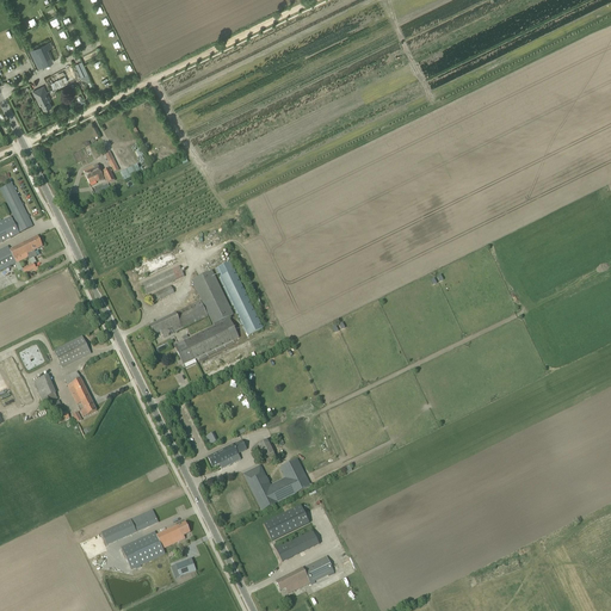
[(50,42),(30,51),(38,69),(44,66),(38,54),(53,48),(50,42)]
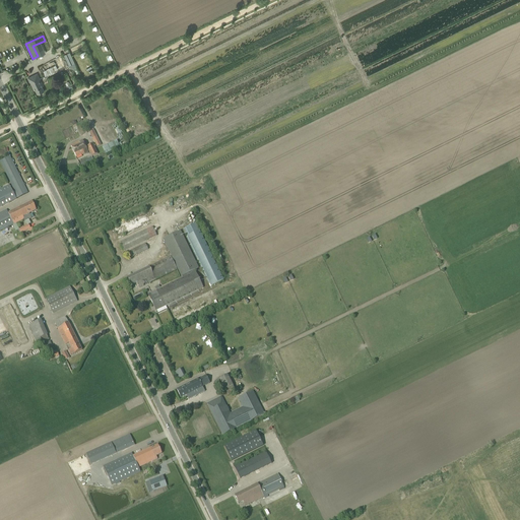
[(58,70),(63,68),(59,59),(41,67),(46,76),(58,71),(58,70)]
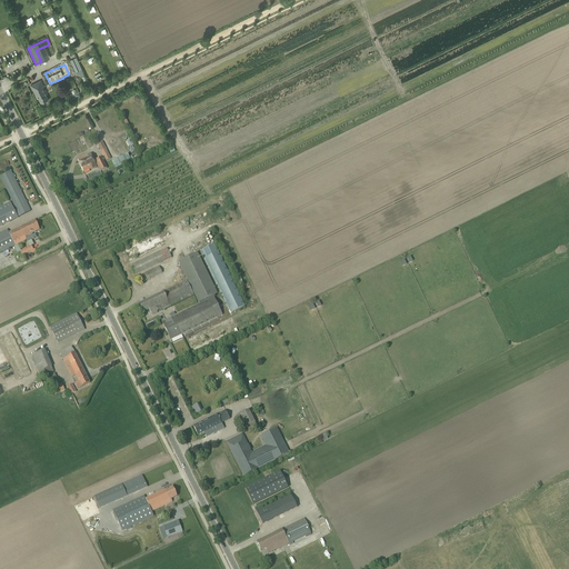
[(46,95),(47,93),(43,86),(40,88),(37,82),(30,86),(37,99),(38,98),(40,103),(43,101),(43,103),(47,101),(46,100),(48,99),(46,95)]
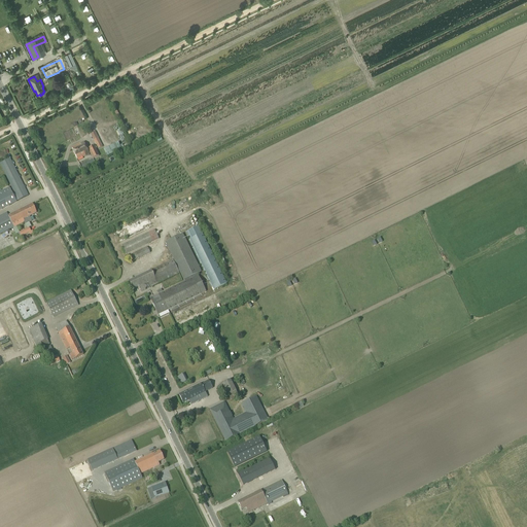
[(94,141),(98,149),(102,147),(98,138),(94,141)]
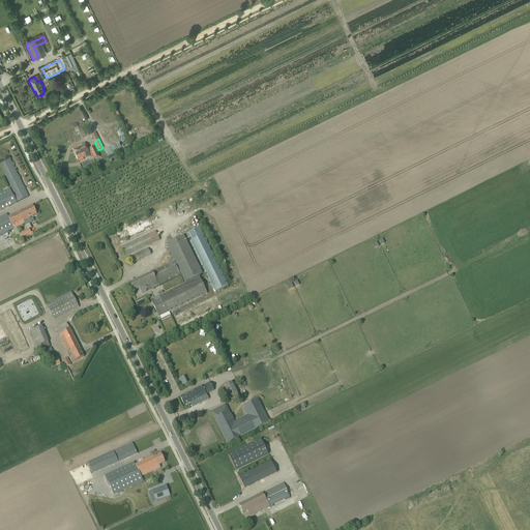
[(90,155),(84,144),(72,149),(78,160),(86,156),(86,157),(90,155)]
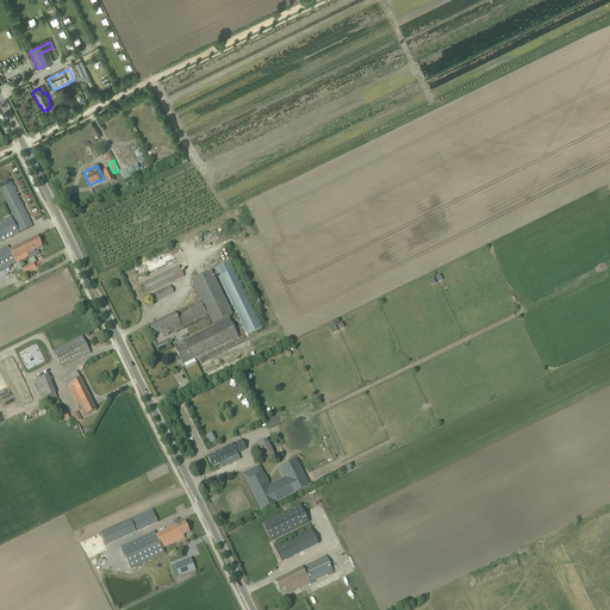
[(101,173),(107,185),(114,181),(109,169),(101,173)]
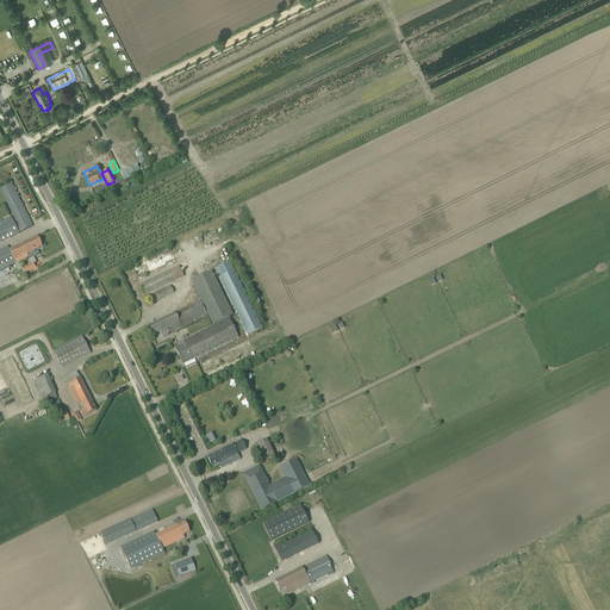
[(11,185),(0,188),(0,191),(6,203),(17,225),(20,232),(32,226),(29,219),(11,184),(11,185)]
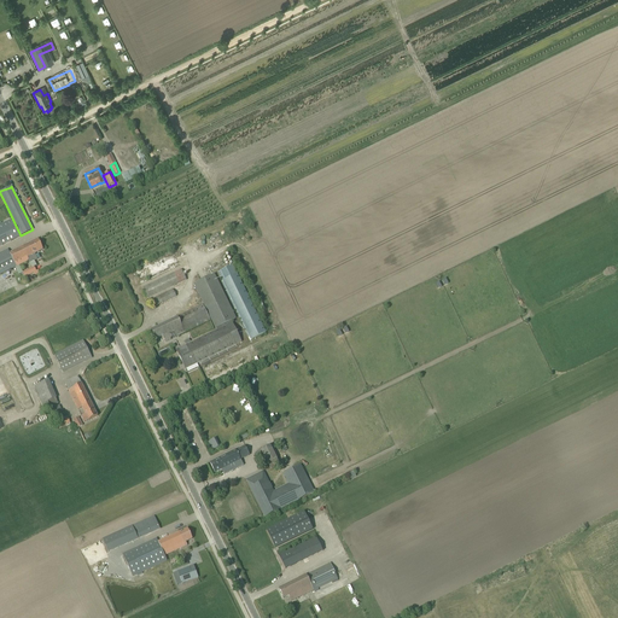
[(0,246),(11,242),(10,240),(18,235),(16,229),(11,220),(3,225),(1,222),(0,222),(0,246)]
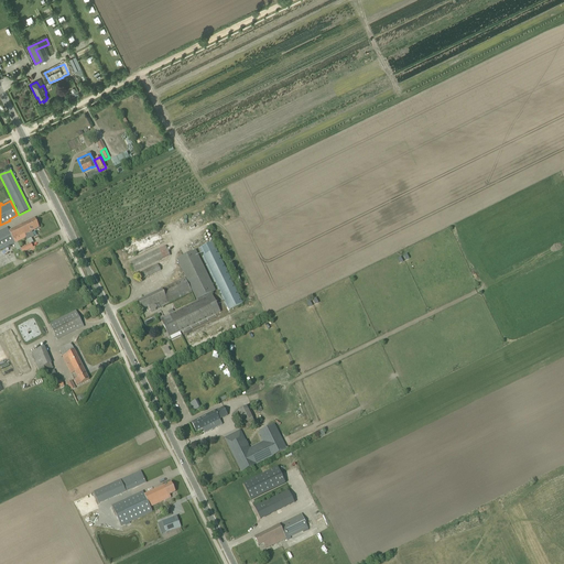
[(21,249),(18,242),(25,239),(26,240),(34,237),(31,231),(39,228),(34,219),(9,231),(7,228),(0,231),(0,251),(13,245),(17,251),(21,249)]
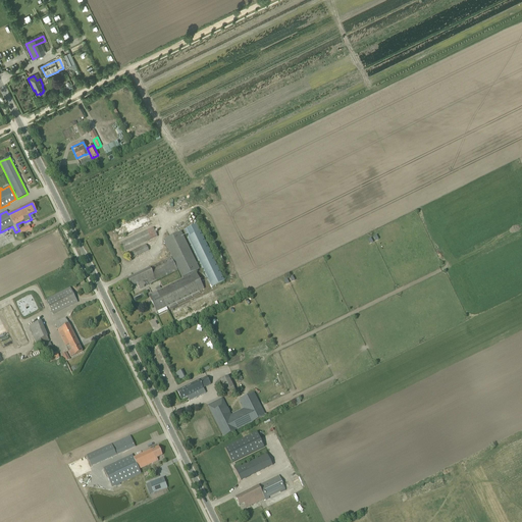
[(185,230),(212,288),(224,281),(197,224),(185,230)]
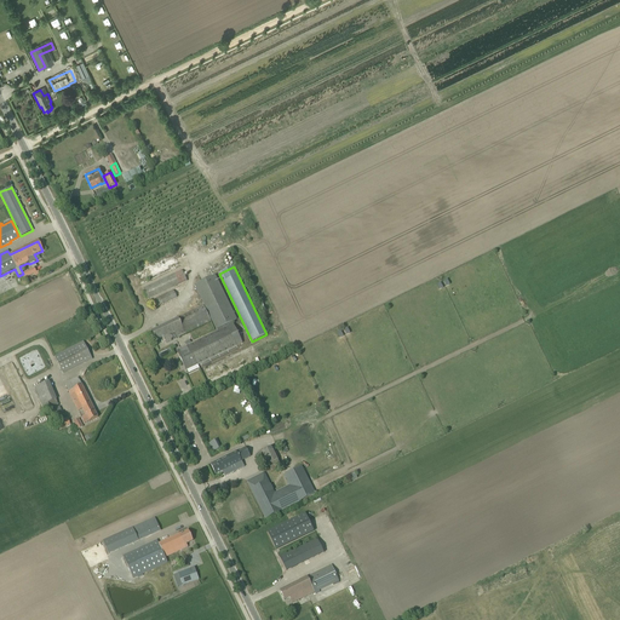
[(34,268),(23,274),(26,279),(36,273),(34,268)]
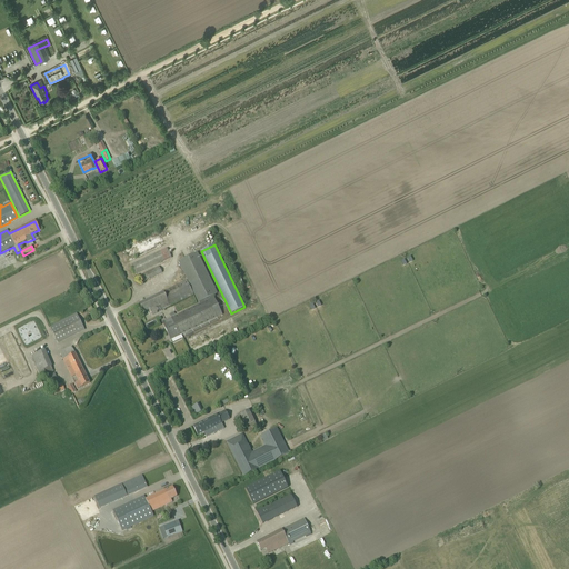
[(136,275),(171,258),(167,248),(131,266),(136,275)]
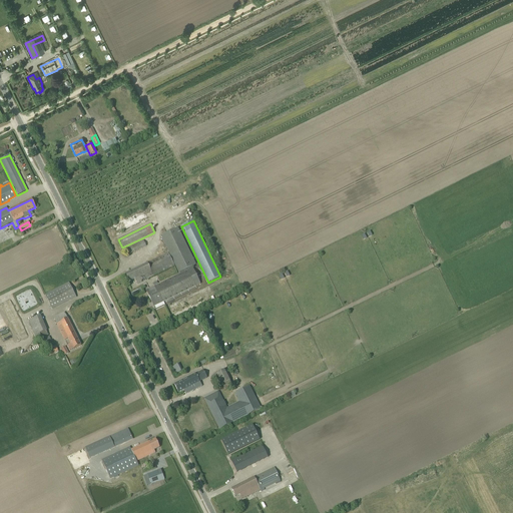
[(160,235),(179,274),(192,268),(191,267),(195,265),(177,227),(160,235)]
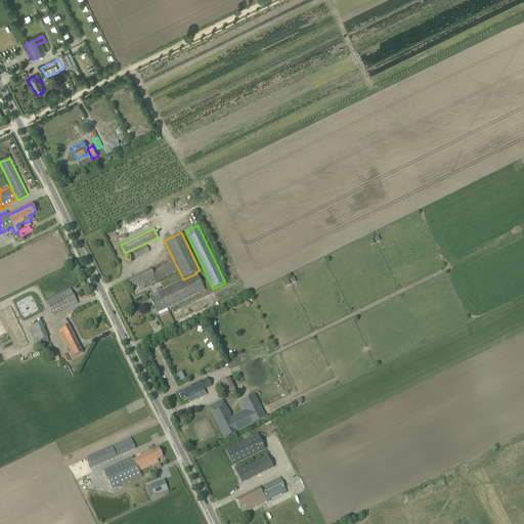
[(138,257),(135,251),(126,256),(129,261),(138,257)]
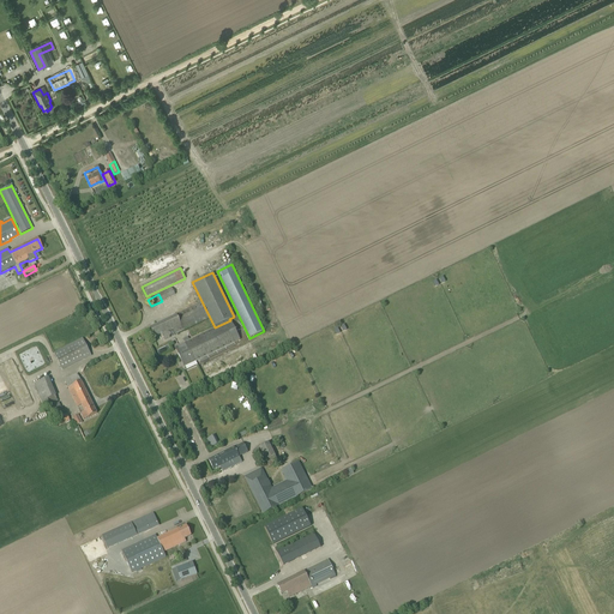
[(162,335),(164,339),(209,318),(202,304),(150,329),(155,338),(162,335)]
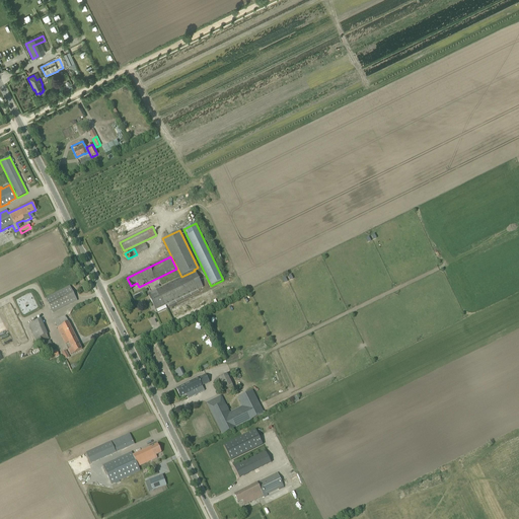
[(195,271),(181,277),(148,294),(156,310),(203,287),(195,271)]
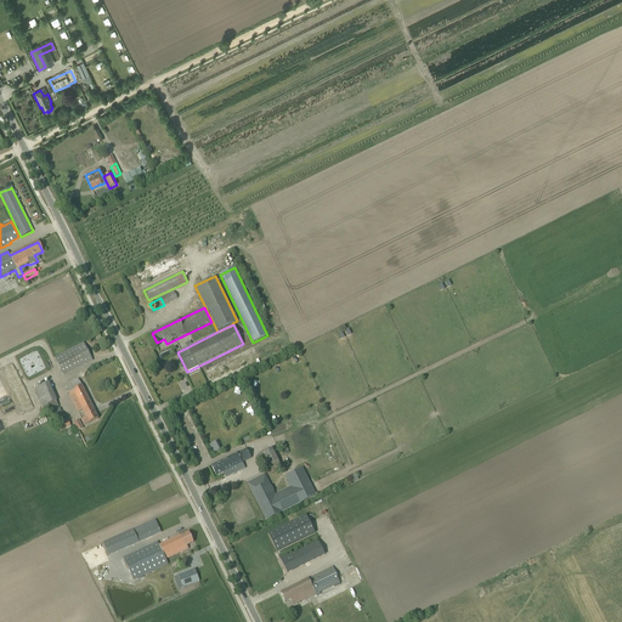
[(11,339),(16,348),(23,344),(17,335),(11,339)]
